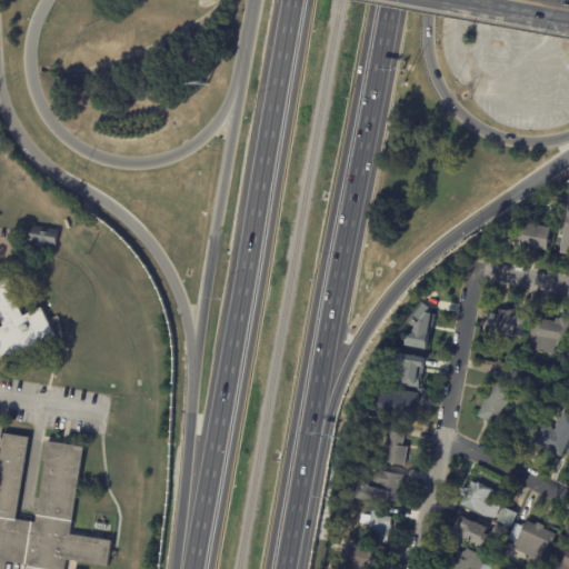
[(535,250),(518,247),(521,230),(526,231),(527,225),(552,229),(548,252),(535,250)]
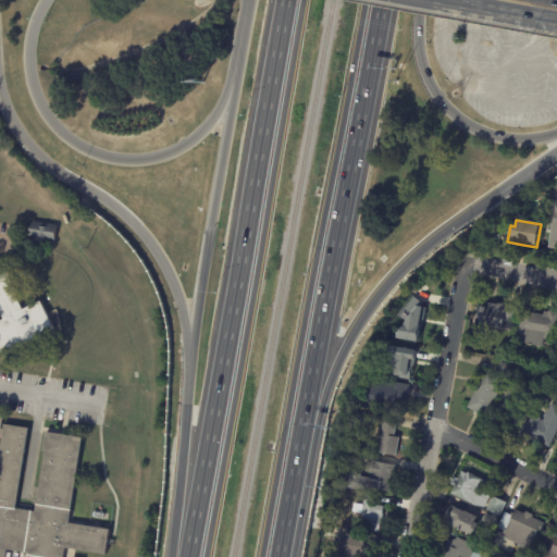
[(38,242),(38,239),(31,237),(34,221),(59,225),(57,240),(51,240),(51,245),(38,242)]
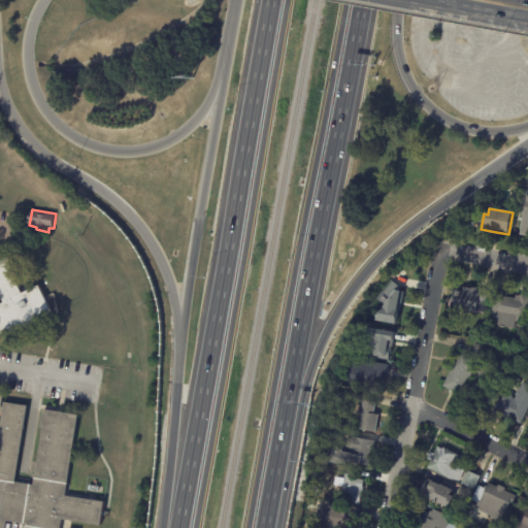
[(42,292),(54,311),(6,337),(0,325),(0,304),(4,302),(0,294),(0,260),(12,254),(20,268),(11,272),(23,294),(39,285),(42,292)]
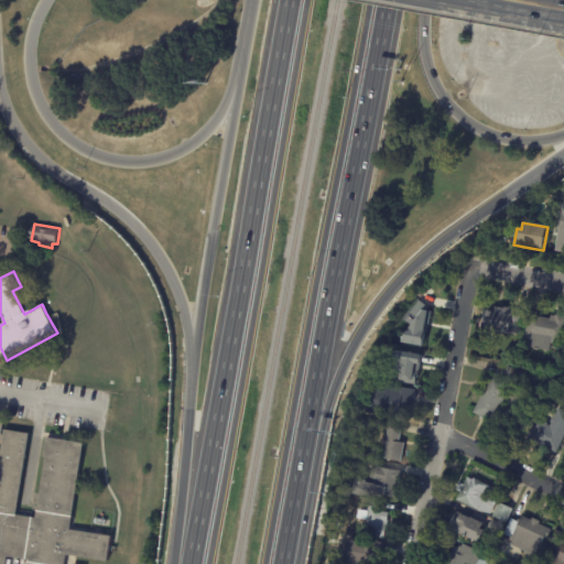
[(432,307),(414,304),(411,316),(405,343),(423,347),(432,307)]
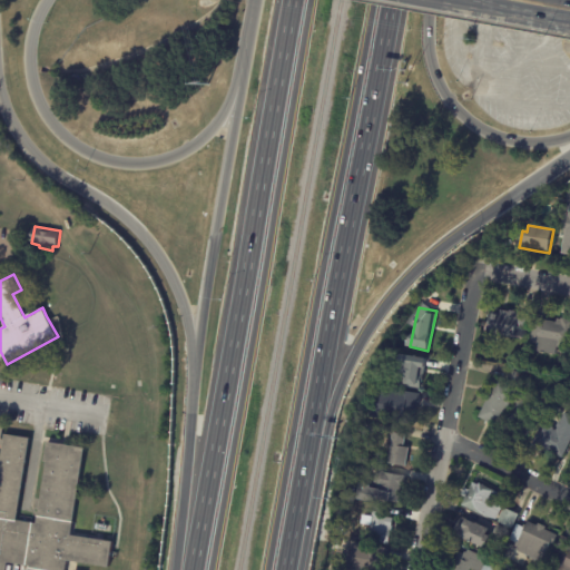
[(501,312),(508,313),(508,312),(514,313),(514,314),(529,316),(523,341),(501,336),(500,341),(485,338),(488,332),(483,332),(488,312),(499,314),(499,311),(501,312)]
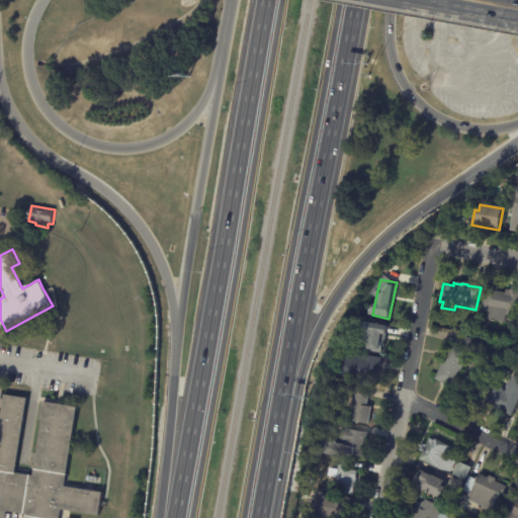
[(511,290),(517,291),(517,317),(505,315),(503,322),(490,320),(491,317),(482,315),(483,313),(481,313),(484,290),(505,294),(506,290),(509,291),(509,289),(511,290)]
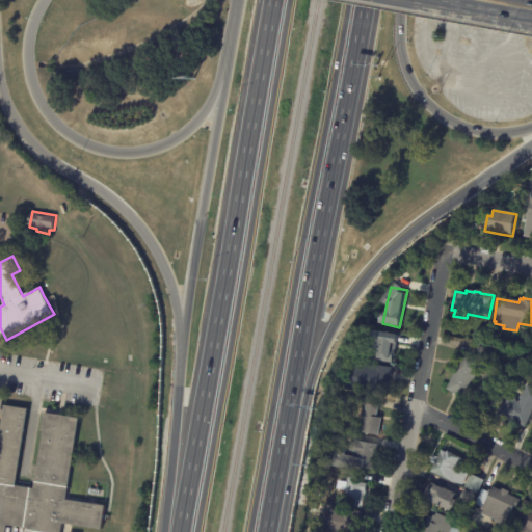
[(402,333),(401,343),(393,342),(392,347),(395,348),(393,363),(364,358),(365,351),(375,352),(376,344),(369,343),(371,331),(391,335),(391,329),(402,331),(402,333)]
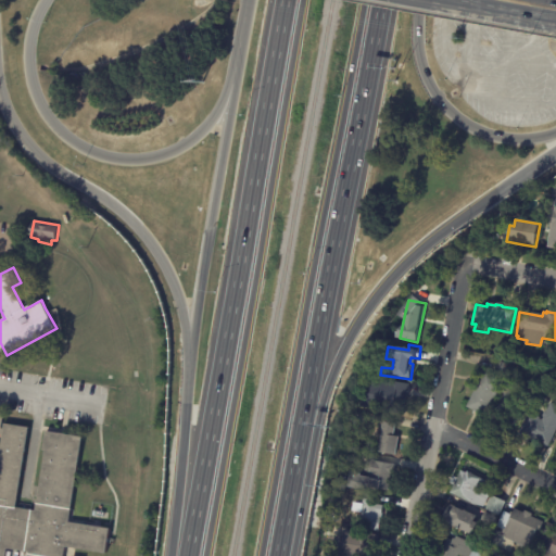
[(477,415),(465,408),(475,390),(468,386),(474,376),(480,379),(483,371),(493,377),(494,376),(492,374),(498,362),(513,369),(506,380),(498,377),(497,378),(503,381),(483,418),(477,415)]
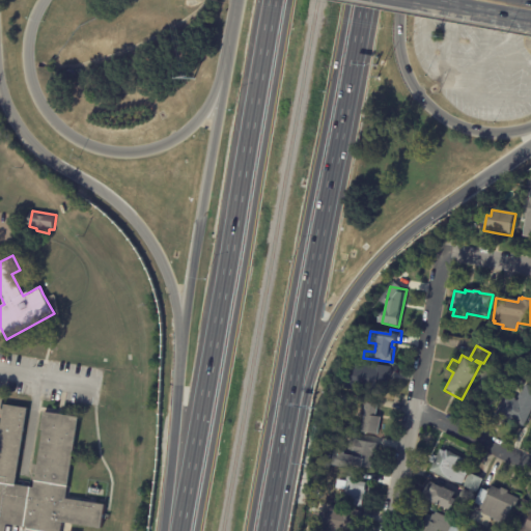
[(390,368),(389,374),(386,374),(383,394),(366,392),(370,363),(390,366),(390,368)]
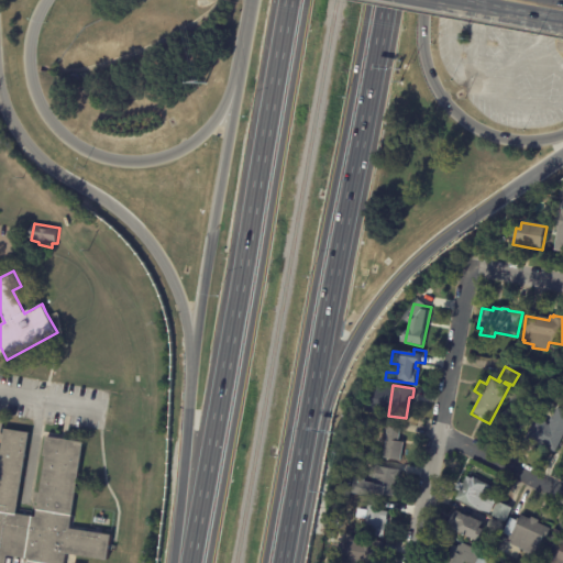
[(529,398),(521,411),(529,416),(519,433),(515,430),(512,433),(498,426),(517,392),(529,398)]
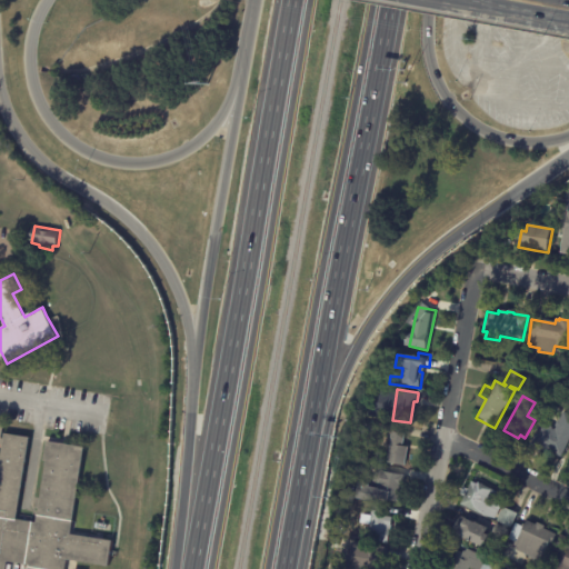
[(567,416),(568,417),(568,441),(561,459),(541,449),(539,452),(529,448),(540,425),(545,427),(545,425),(551,428),(550,430),(553,431),(556,428),(553,427),(557,422),(558,422),(562,413),(567,416)]
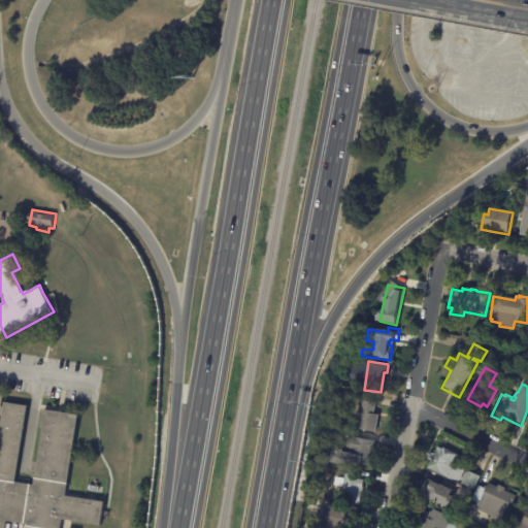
[(343,394),(341,404),(328,401),(330,392),(343,394)]
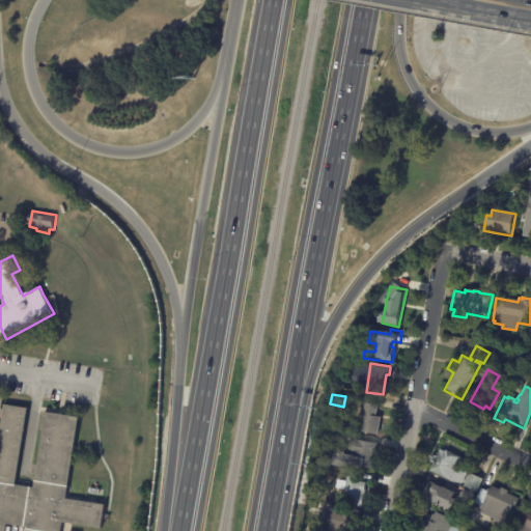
[(376,407),(375,416),(380,417),(378,435),(361,432),(365,409),(363,409),(364,404),(366,404),(366,402),(376,404),(376,407)]
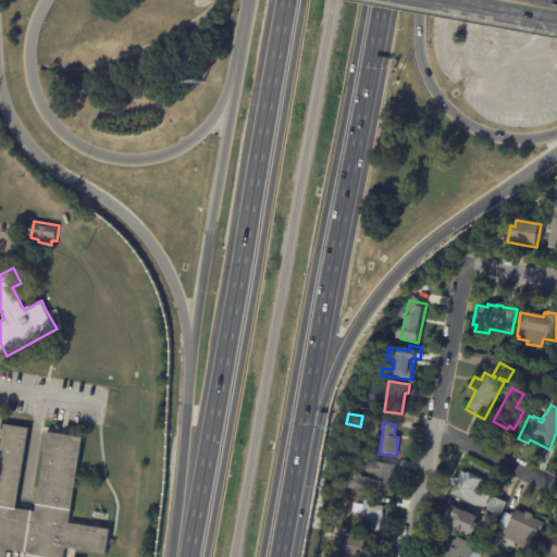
[(0,556),(0,424),(26,429),(12,509),(33,512),(35,498),(32,498),(33,489),(36,489),(42,452),(39,452),(42,432),(81,438),(66,523),(109,531),(104,556),(63,548),(61,556),(25,556),(26,554),(3,549),(2,556),(0,556)]
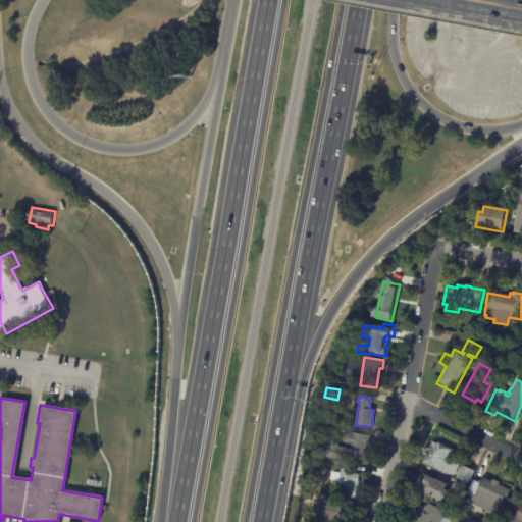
[(328,425),(327,433),(312,431),(313,423),(328,425)]
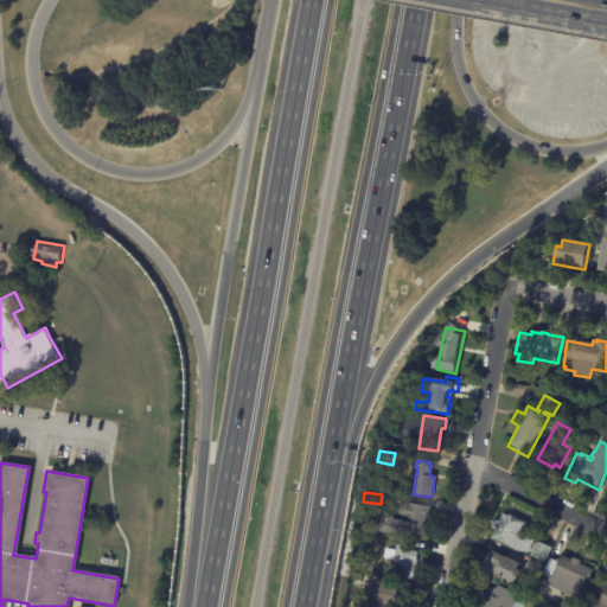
[(430,510),(429,518),(423,518),(422,534),(398,531),(398,534),(377,530),(379,513),(390,516),(390,518),(396,518),(398,502),(430,505),(430,510)]
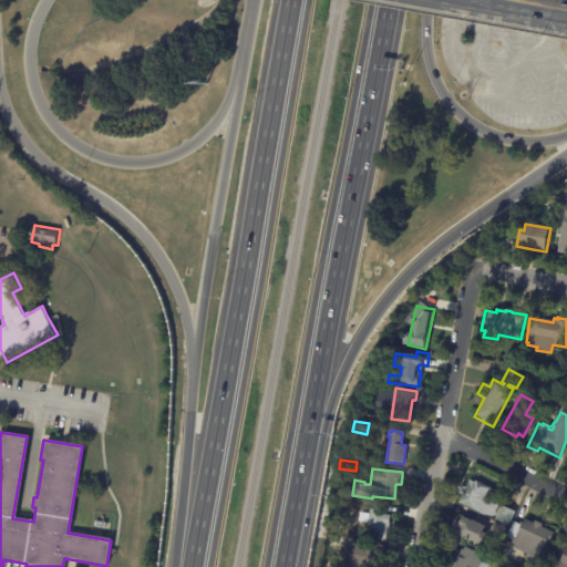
[(493,490),(502,500),(500,504),(507,508),(514,495),(521,498),(514,512),(515,513),(508,526),(505,524),(505,526),(496,522),(496,521),(493,518),(497,509),(496,508),(491,518),(457,502),(461,494),(456,492),(460,484),(464,486),(468,480),(474,482),(474,480),(493,490)]
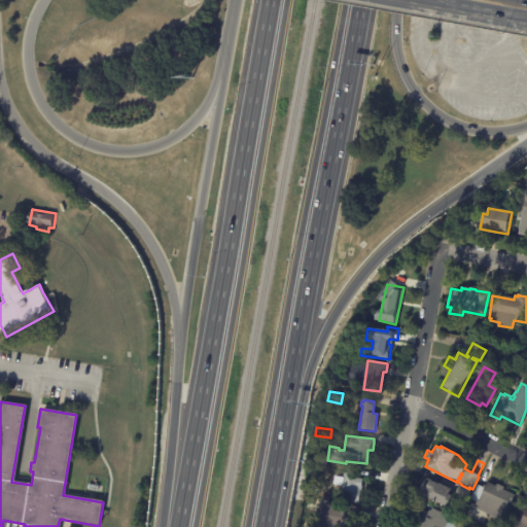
[(362,482),(361,491),(360,502),(340,499),(344,471),(353,473),(352,477),(363,479),(362,482)]
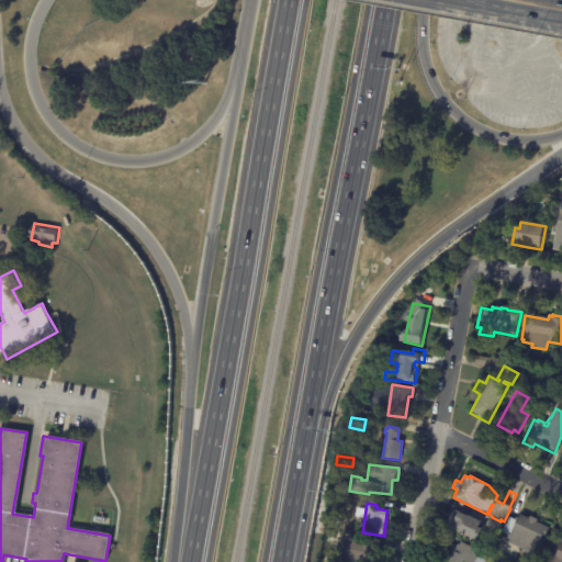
[(448,516),(452,508),(467,515),(467,514),(479,520),(476,526),(480,527),(474,540),(444,525),(448,516)]
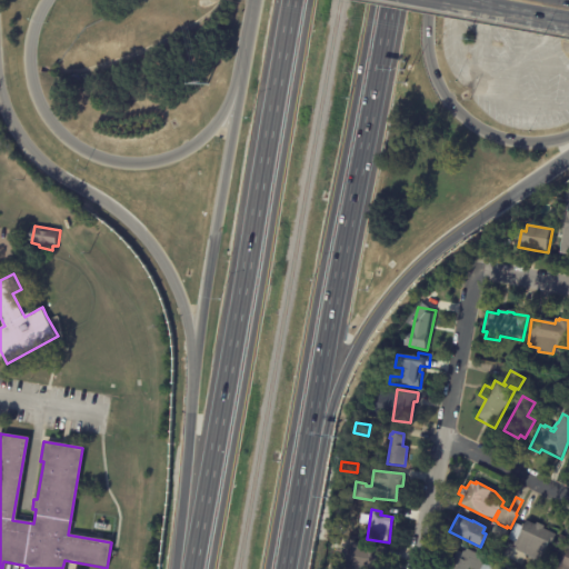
[(541,525),(546,527),(545,529),(557,536),(552,545),(549,542),(545,551),(548,552),(542,563),(515,550),(510,560),(501,556),(517,525),(523,528),(527,521),(537,526),(538,523),(541,525)]
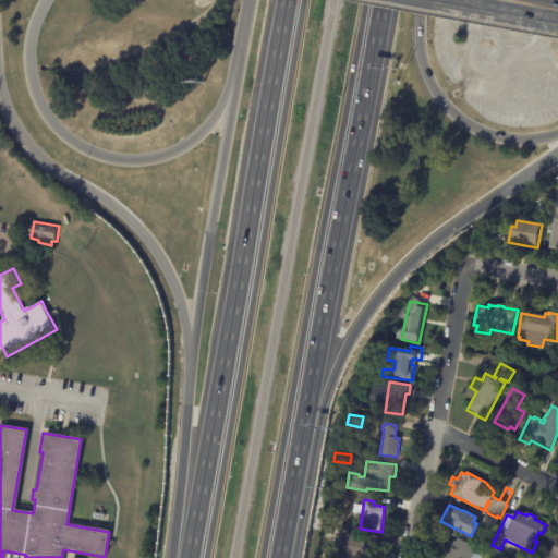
[(487,514),(498,519),(495,526),(482,520),(485,513),(487,514)]
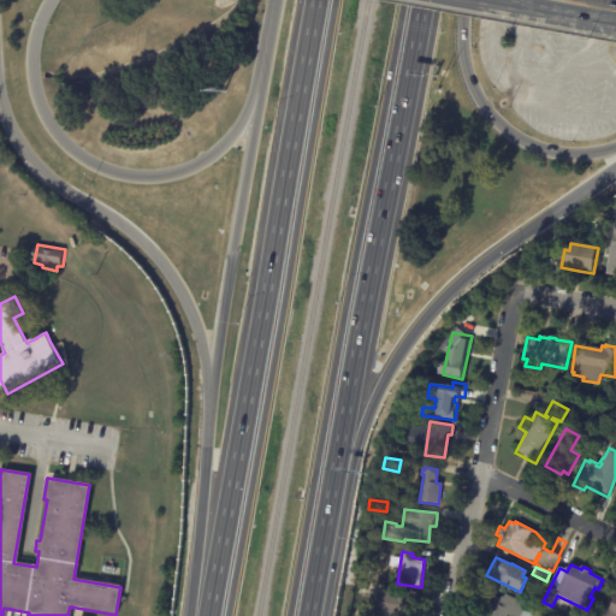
[(609,581),(615,584),(615,615),(598,615),(596,615),(604,599),(598,596),(606,580),(609,581)]
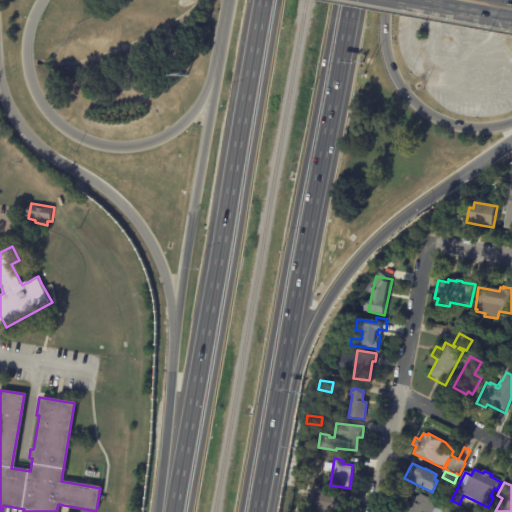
[(342,496),(340,504),(346,505),(344,511),(323,511),(311,510),(314,491),(342,496)]
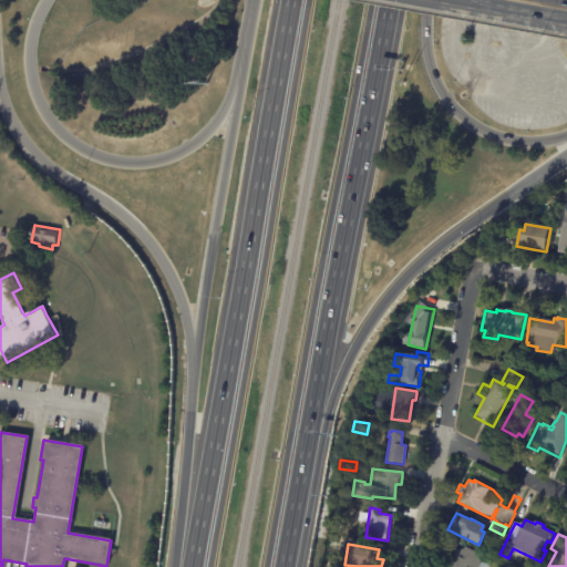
[(466,547),(477,554),(480,550),(505,565),(504,566),(494,566),(491,565),(488,566),(471,566),(467,565),(465,566),(444,566),(447,563),(443,560),(446,555),(450,557),(454,548),(460,550),(461,548),(462,549),(464,546),(466,547)]
